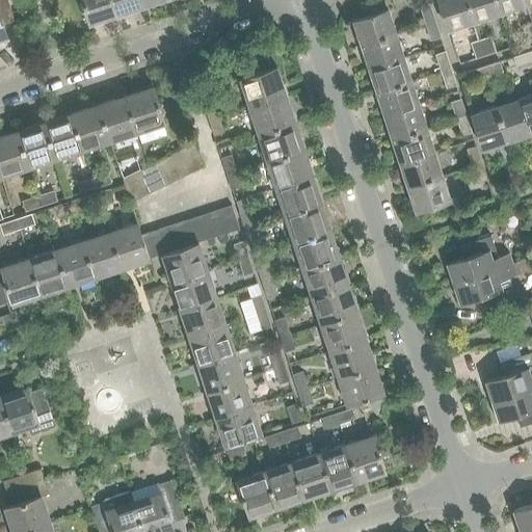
[(0,0),(0,41),(6,40),(2,25),(14,21),(6,0),(0,0)]
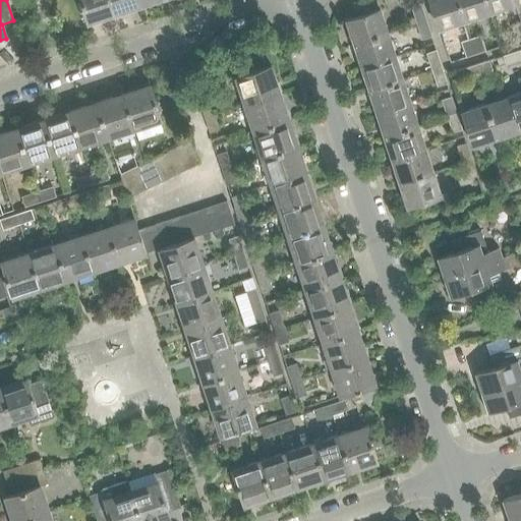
[(107,0),(78,0),(88,24),(113,16),(107,0)]
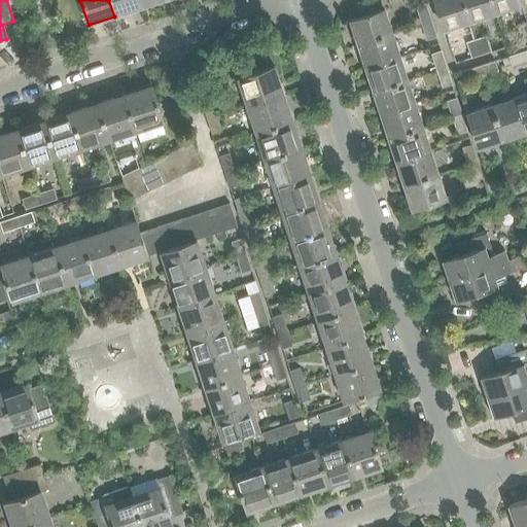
[(137,0),(108,0),(114,16),(140,8),(137,0)]
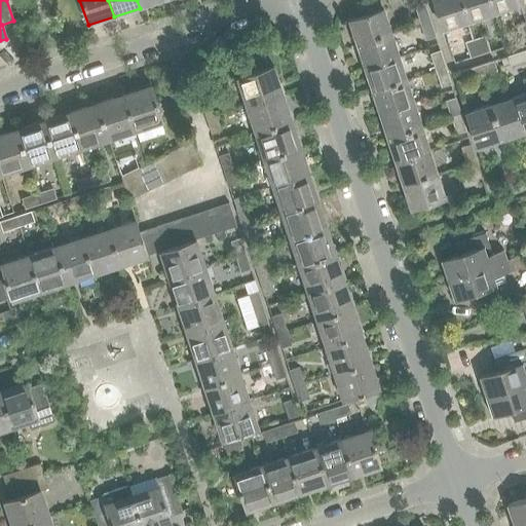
[(431,0),(442,31),(468,22),(461,0),(431,0)]
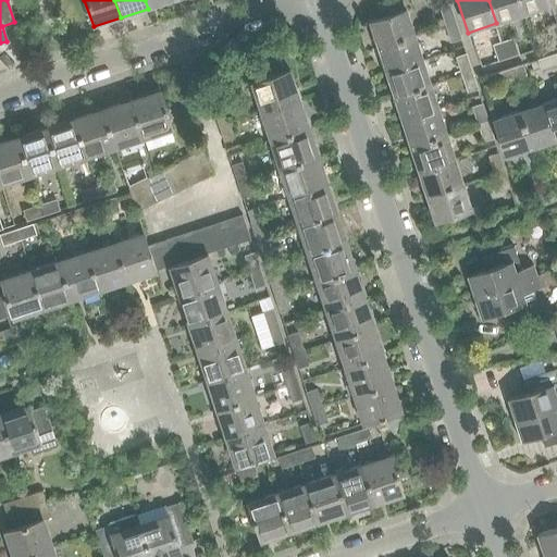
[(518,0),(489,0),(496,23),(523,14),(518,0)]
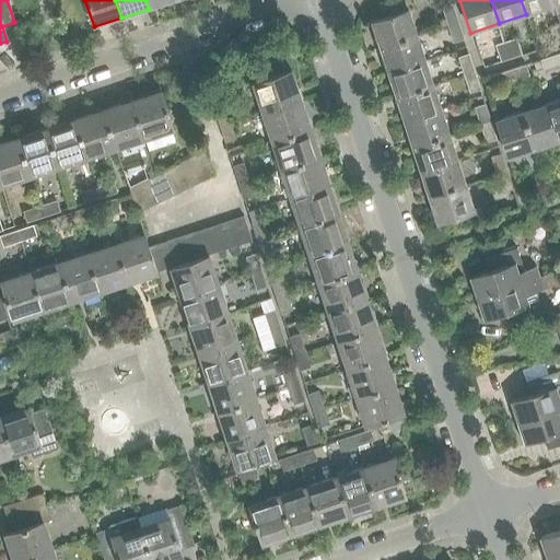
[(550,0),(521,0),(526,14),(552,6),(550,0)]
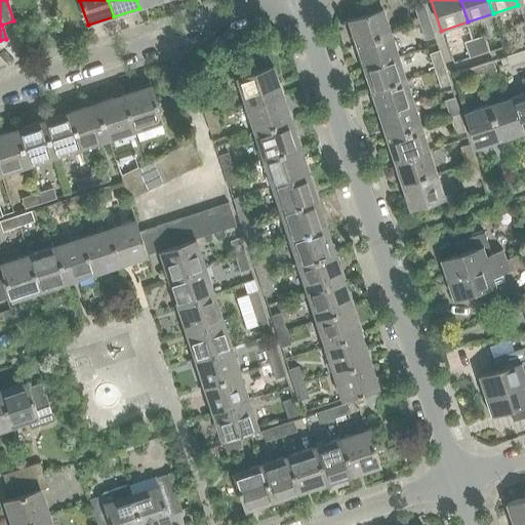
[(418,23),(430,19),(425,3),(413,6),(418,23)]
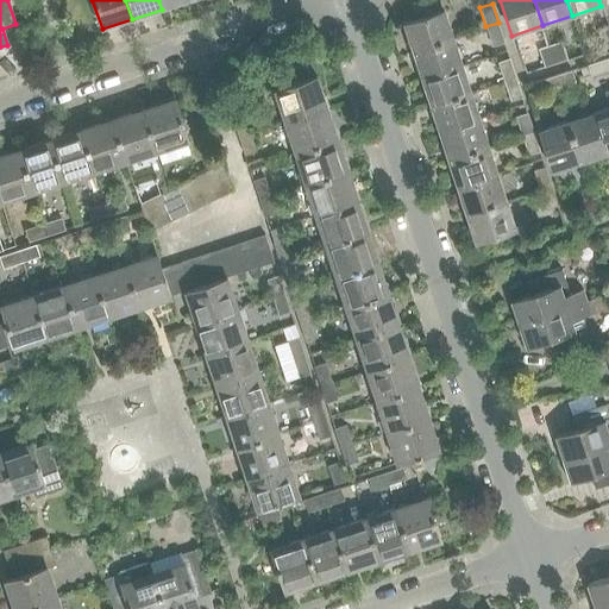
[(402,24),(410,52),(451,39),(441,11),(402,24)]
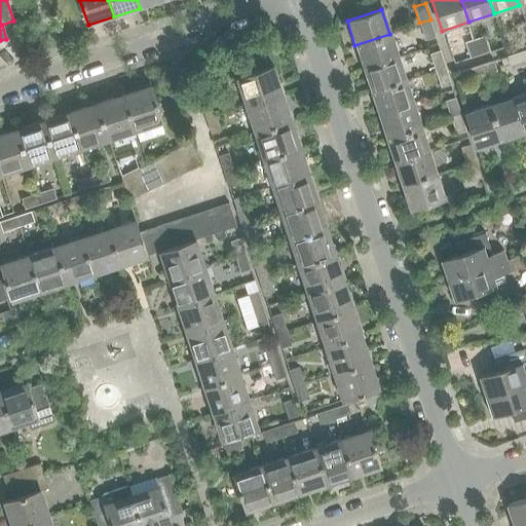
[(424,39),(435,36),(436,36),(430,20),(419,23),(424,39)]
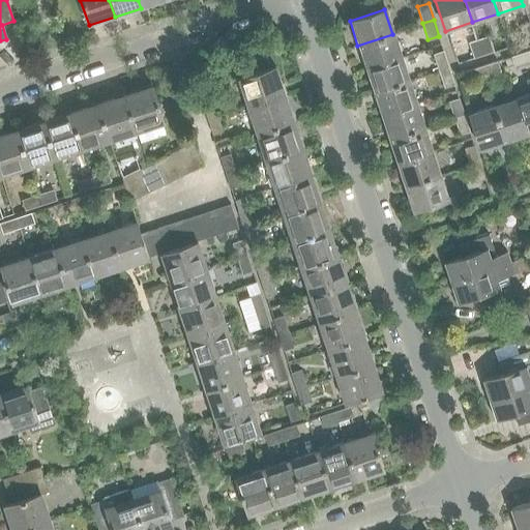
[(524,41),(529,39),(529,23),(520,26),(524,41)]
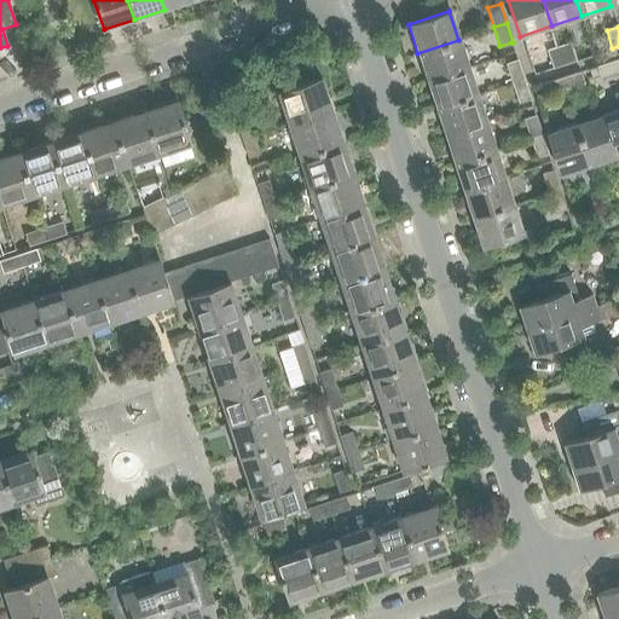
[(458,40),(417,53),(427,80),(467,67),(458,40)]
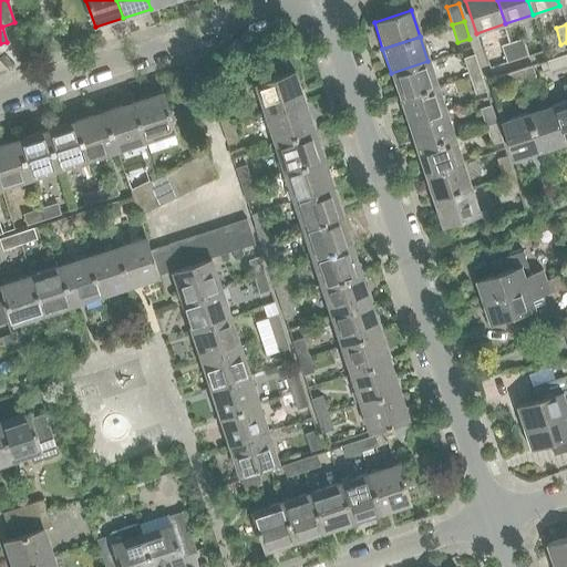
[(527,54),(523,39),(512,42),(517,58),(527,54)]
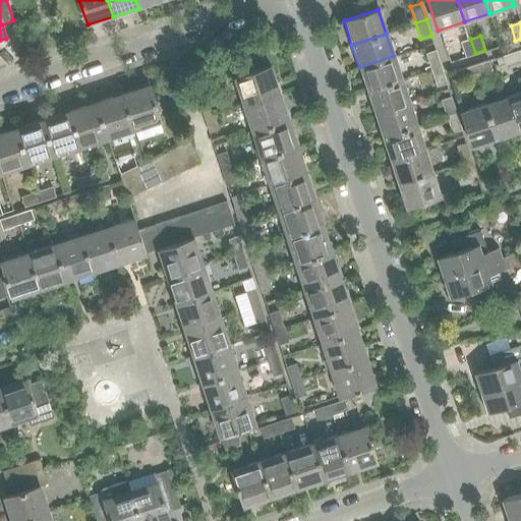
[(475,53),(470,39),(460,42),(465,56),(475,53)]
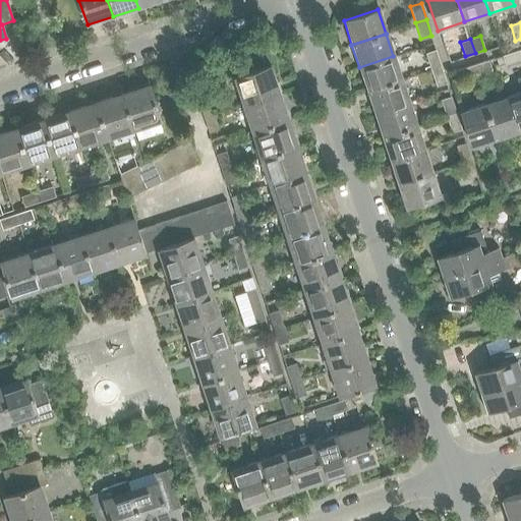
[(431,69),(441,66),(436,50),(425,53),(431,69)]
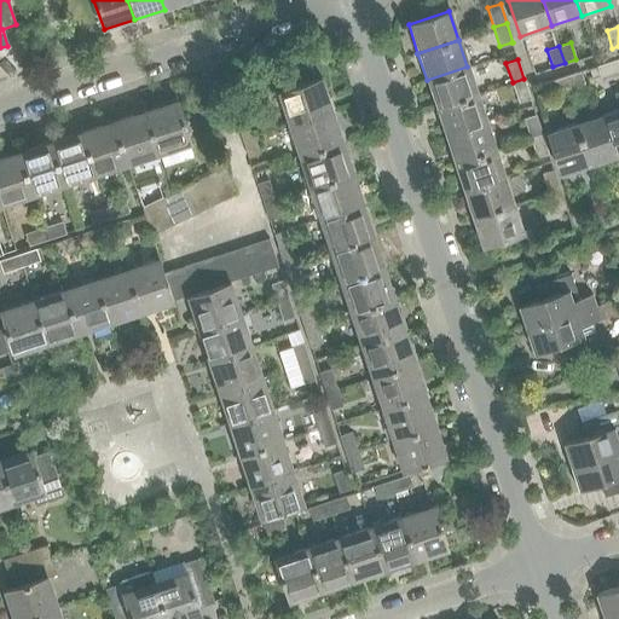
[(618,71),(618,69),(615,59),(596,67),(601,79),(618,71)]
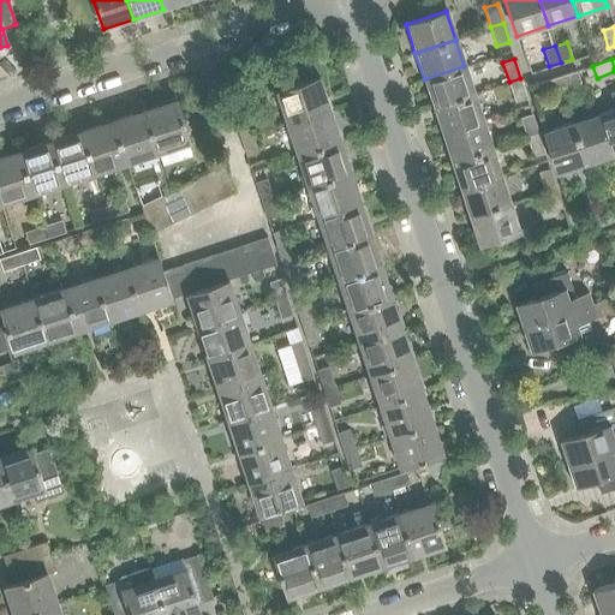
[(464,66),(424,79),(433,107),(473,94),(464,66)]
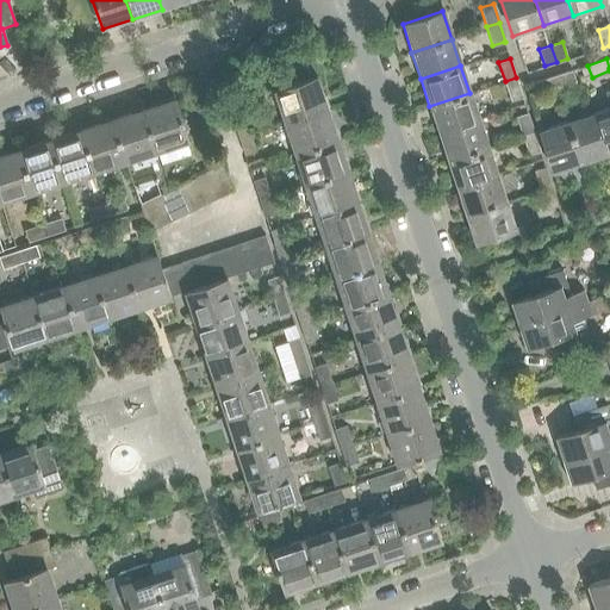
[(561,74),(552,78),(555,89),(565,86),(561,74)]
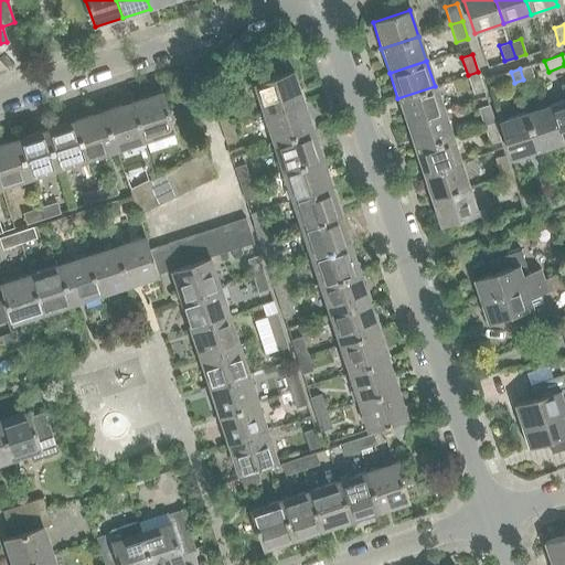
[(264,113),(301,100),(291,72),(254,84),(264,113)]
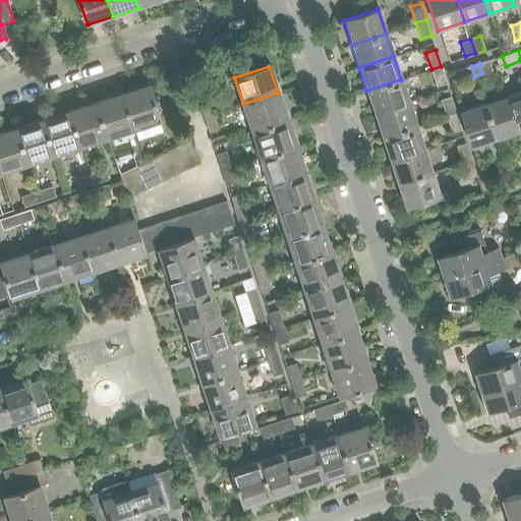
[(447,82),(441,66),(431,69),(437,87),(447,82)]
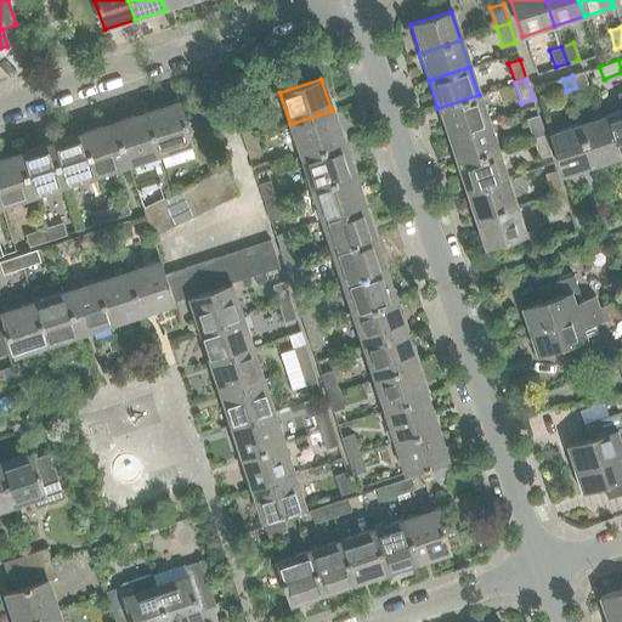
[(548,96),(566,91),(563,79),(544,84),(548,96)]
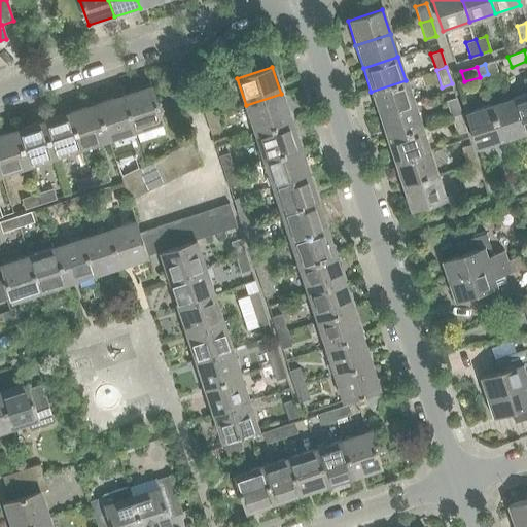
[(526,92),(526,93),(513,98),(524,132),(526,131),(526,77),(523,79),(526,92)]
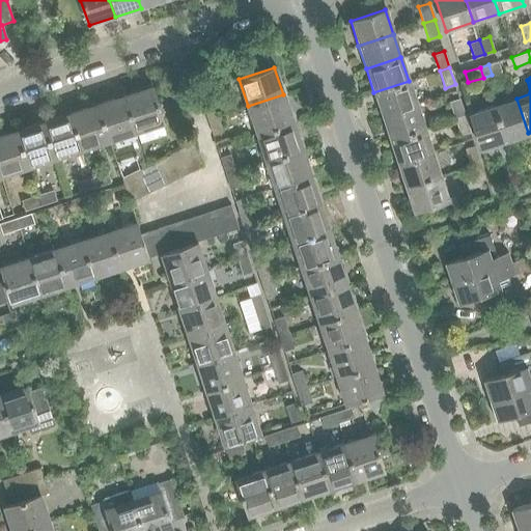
[(409,81),(373,92),(381,116),(416,105),(409,81)]
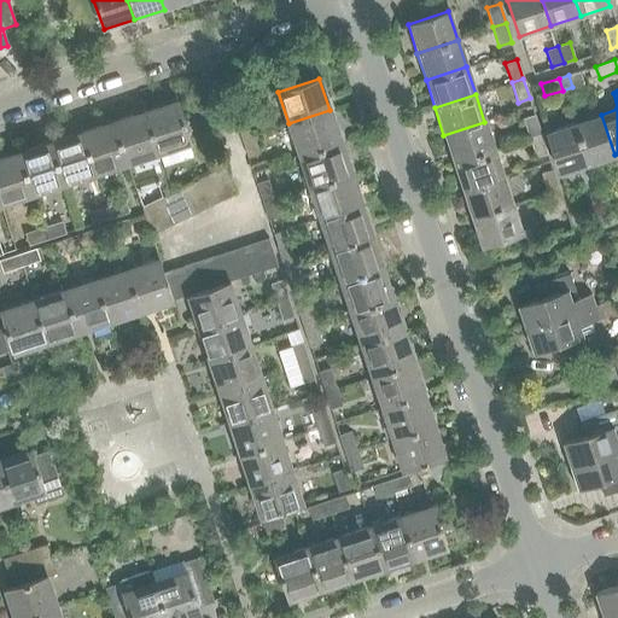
[(176,100),(144,111),(157,152),(190,141),(176,100)]
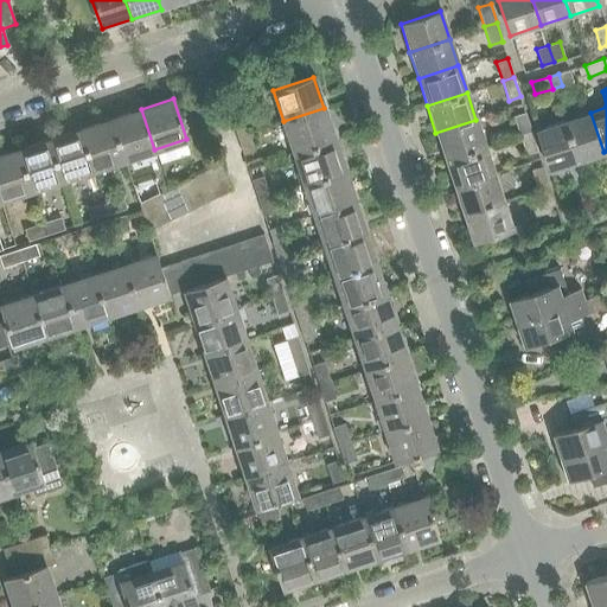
[(333,139),(324,108),(283,121),(293,152),(333,139)]
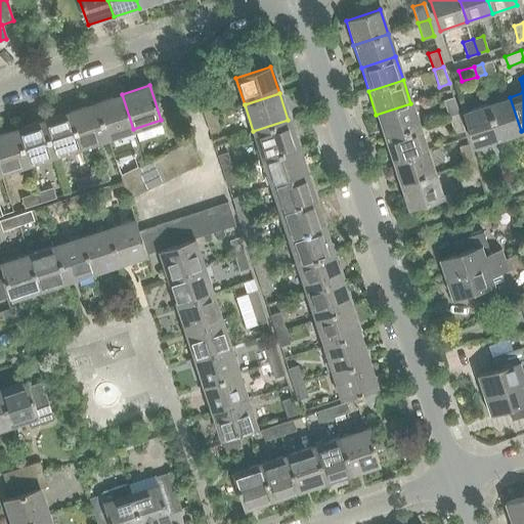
[(122,94),(95,102),(106,137),(133,129),(122,94)]
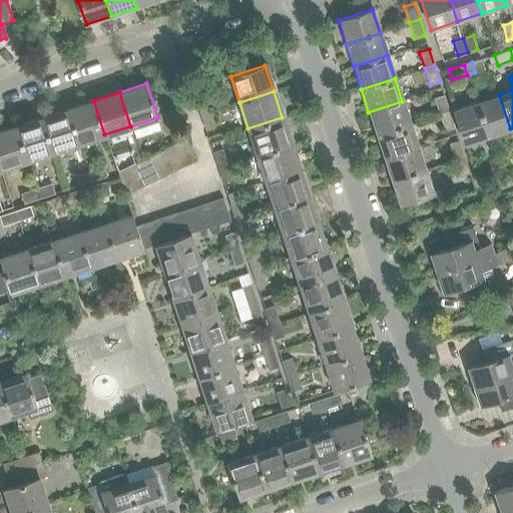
[(444,94),(443,95),(434,98),(445,130),(455,127),(444,94)]
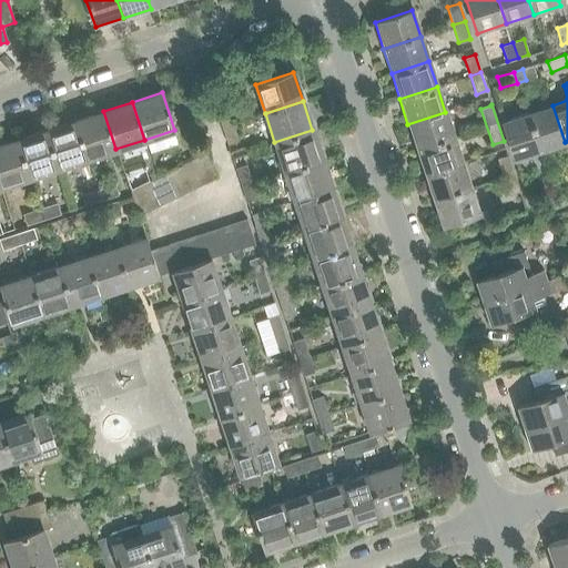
[(565,142),(553,105),(527,113),(539,151),(565,142)]
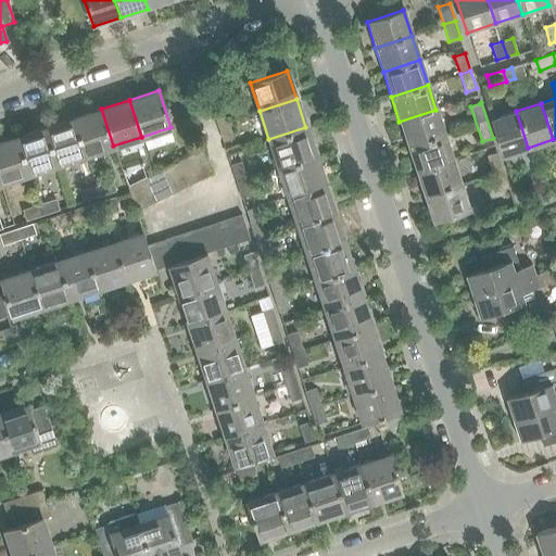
[(217,125),(229,122),(224,104),(212,108),(217,125)]
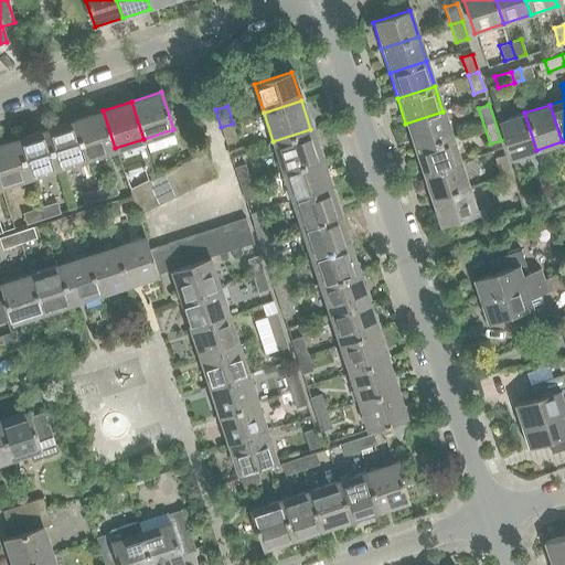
[(103,110),(74,120),(86,158),(115,148),(103,110)]
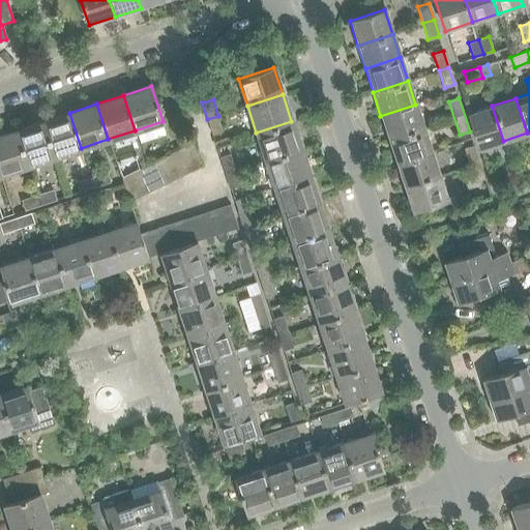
[(423,128),(415,105),(380,116),(388,140),(423,128)]
